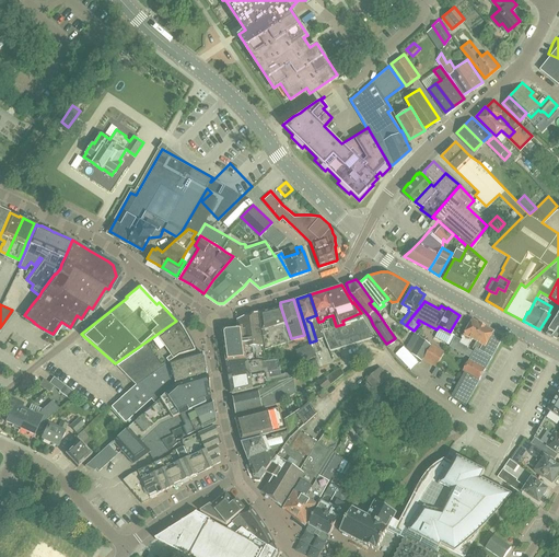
[(291,338),(280,305),(264,309),(263,308),(258,309),(264,347),(291,338)]
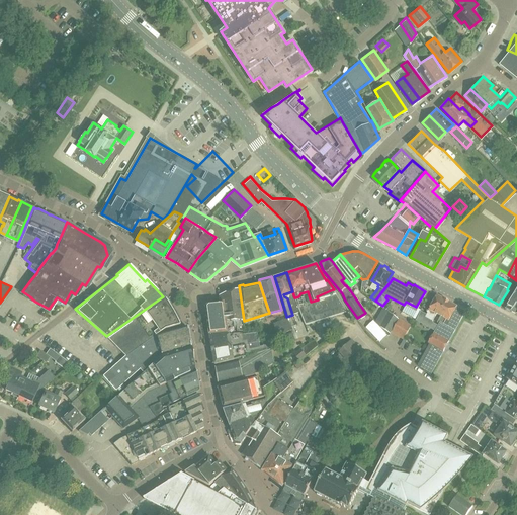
[(516,285),(504,307),(516,313),(516,285)]
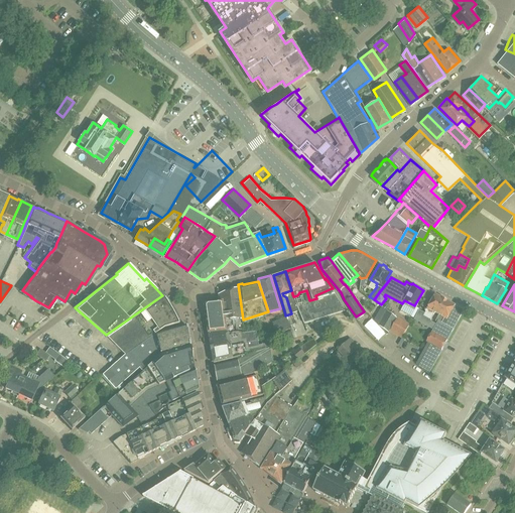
[(241,315),(237,286),(218,291),(219,300),(207,301),(205,304),(209,332),(233,328),(232,317),(241,315)]
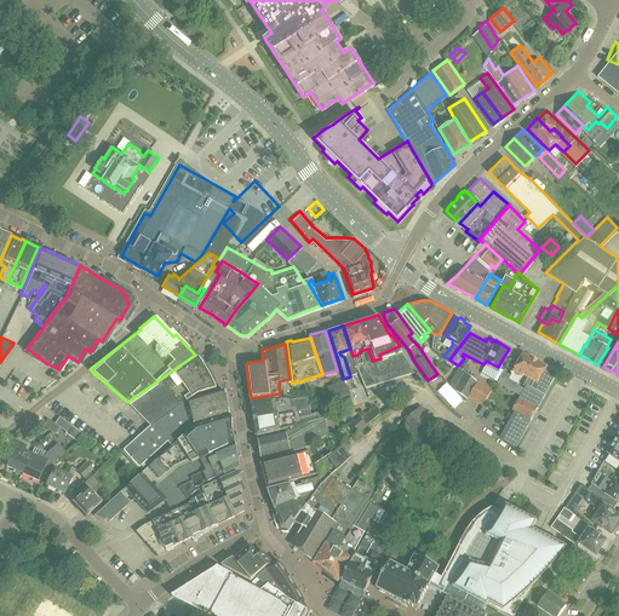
[(357,355),(354,356),(365,385),(414,370),(399,346),(379,355),(380,358),(372,361),(368,349),(360,351),(357,355)]
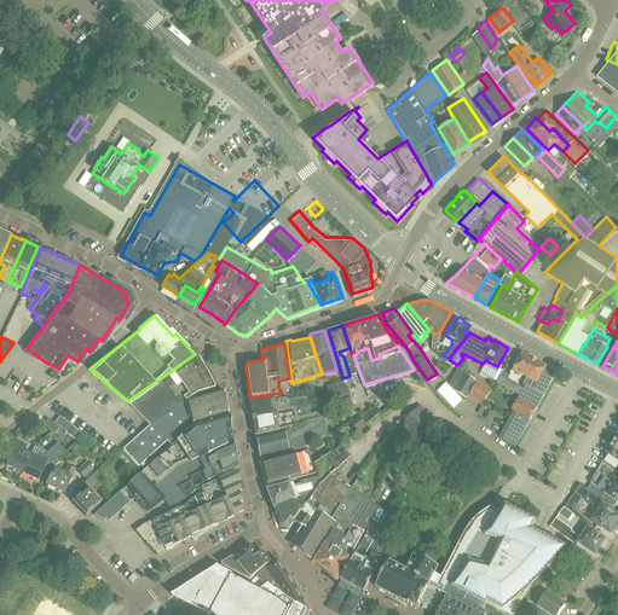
[(509,370),(510,370),(507,376),(515,381),(521,371),(526,373),(521,382),(524,383),(510,406),(514,408),(500,434),(497,433),(497,434),(513,445),(553,372),(550,370),(552,367),(544,364),(546,363),(521,349),(510,369),(509,369),(509,370)]
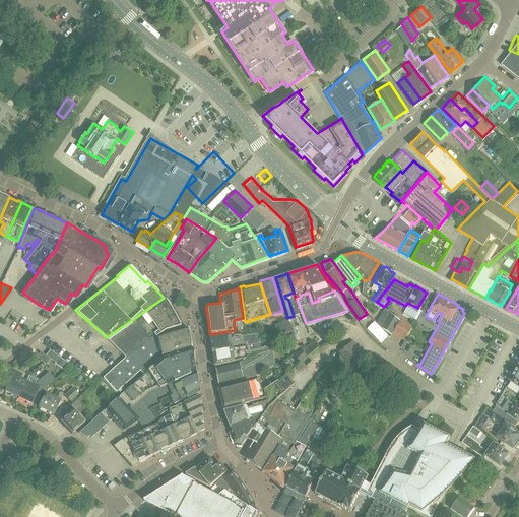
[(165,299),(164,298),(107,337),(110,340),(124,356),(153,335),(164,328),(179,324),(170,307),(165,299)]
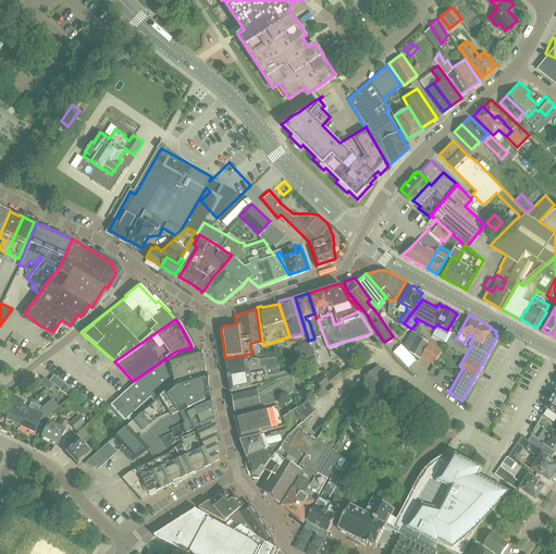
[(410,344),(408,348),(419,357),(422,352),(428,341),(416,334),(410,344)]
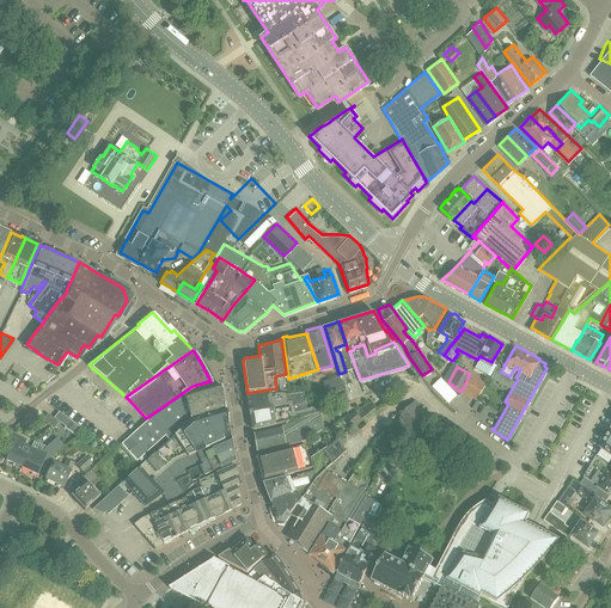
[(346,372),(338,374),(342,384),(343,387),(344,388),(352,386),(349,381),(350,381),(346,372)]
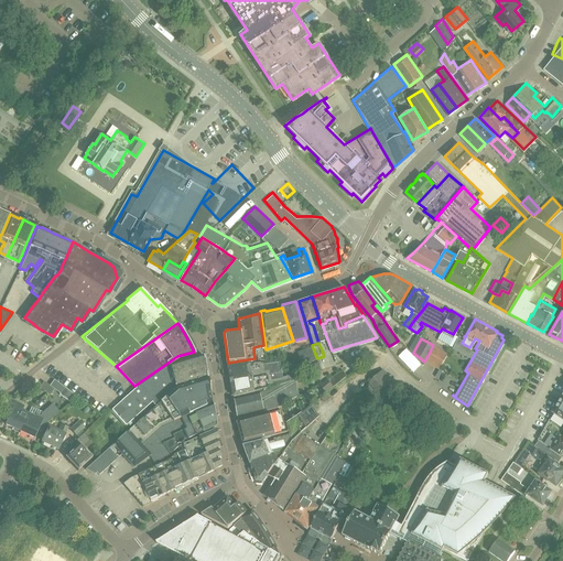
[(312,345),(312,344),(296,349),(301,363),(307,360),(310,367),(318,364),(316,357),(315,354),(312,345)]
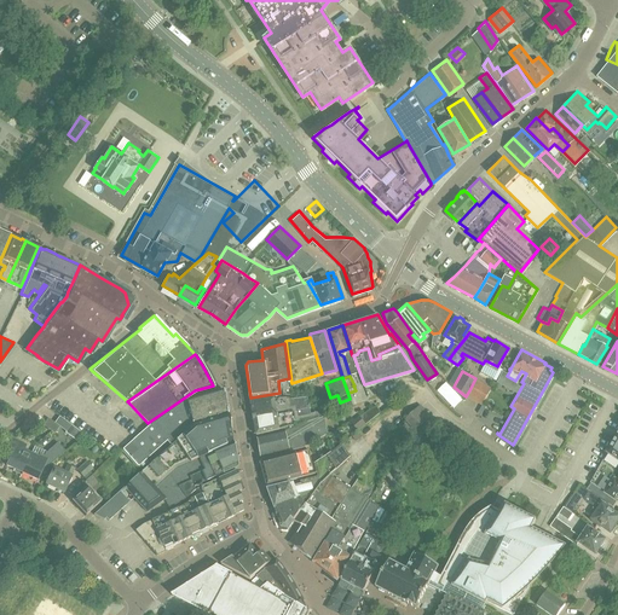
[(475,378),(469,390),(475,393),(473,396),(481,401),(490,387),(475,378)]
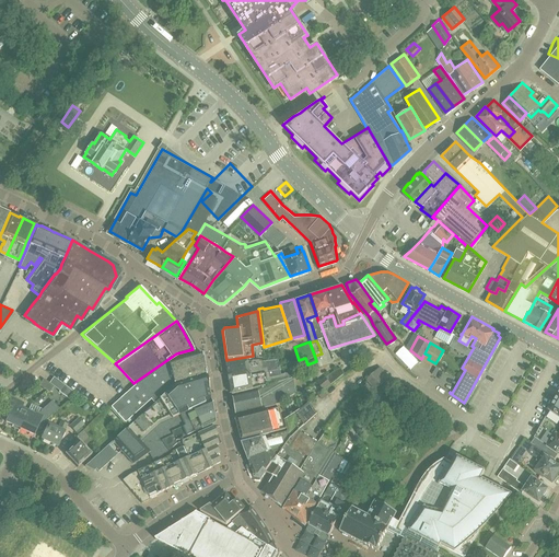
[(165,361),(134,383),(111,405),(125,420),(150,396),(153,399),(174,382),(205,372),(200,350),(165,361)]
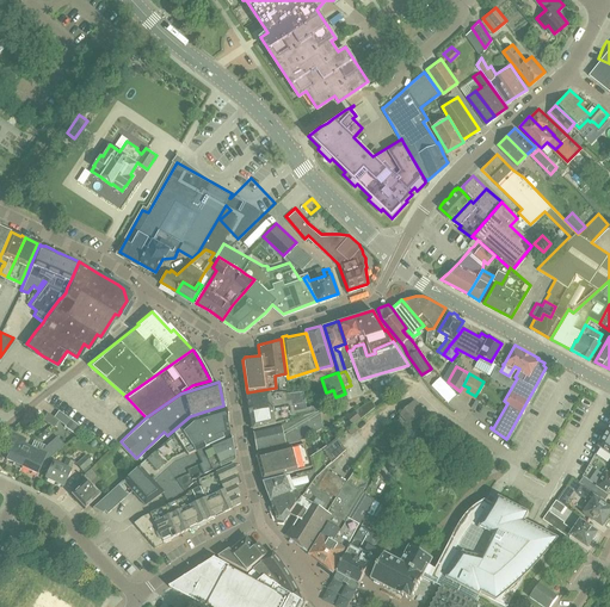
[(272,407),(282,404),(281,395),(279,390),(247,395),(250,412),(272,407)]
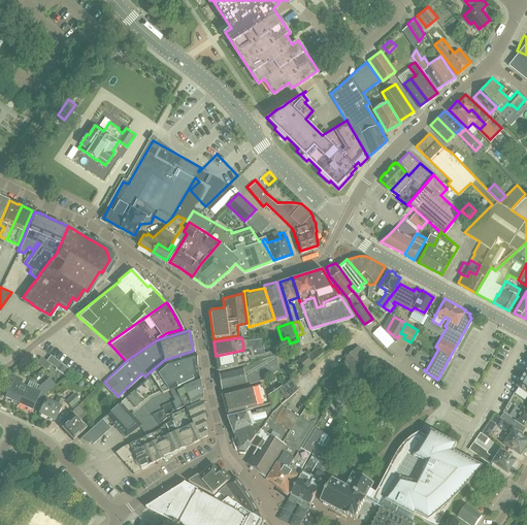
[(304,355),(299,359),(304,366),(310,361),(325,350),(321,345),(306,353),(304,355)]
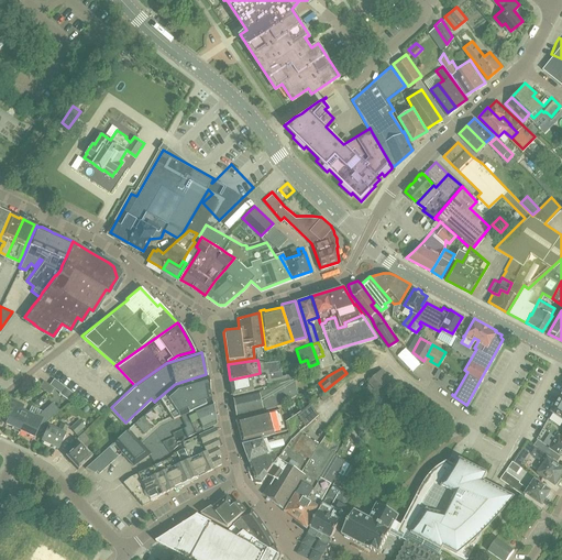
[(371,377),(367,381),(376,388),(379,386),(389,376),(382,368),(371,377)]
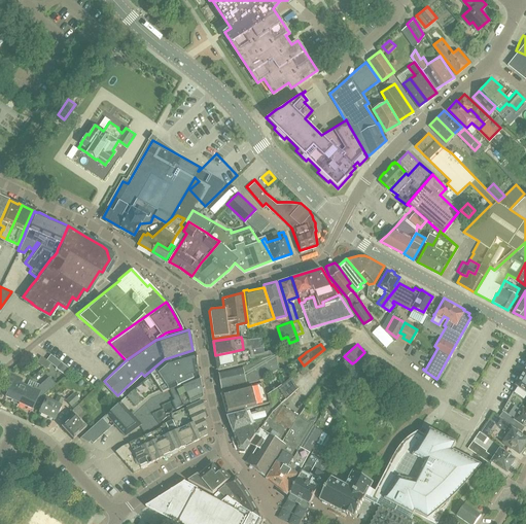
[(243,349),(235,351),(215,355),(218,370),(247,361),(252,360),(271,353),(270,349),(251,353),(250,348),(243,349)]
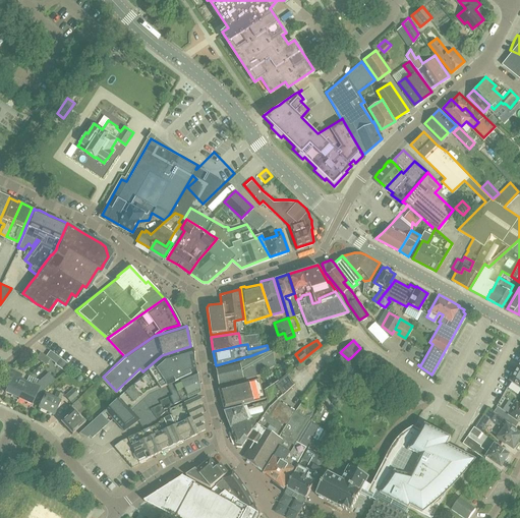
[(193,358),(190,346),(162,355),(142,371),(99,411),(108,420),(111,416),(114,419),(124,409),(126,411),(130,408),(140,398),(148,392),(194,371),(192,358),(193,358)]
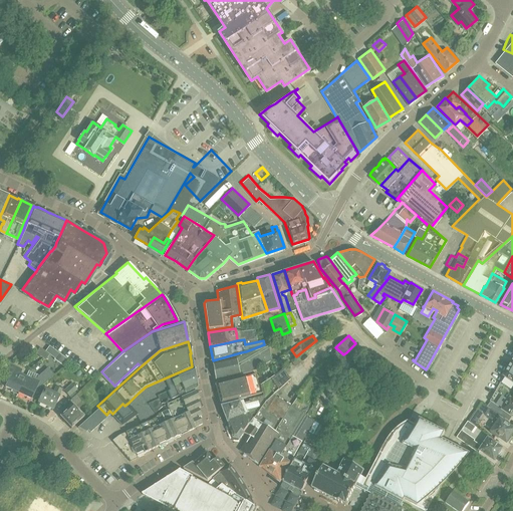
[(44,357),(48,351),(39,344),(34,350),(41,355),(44,357)]
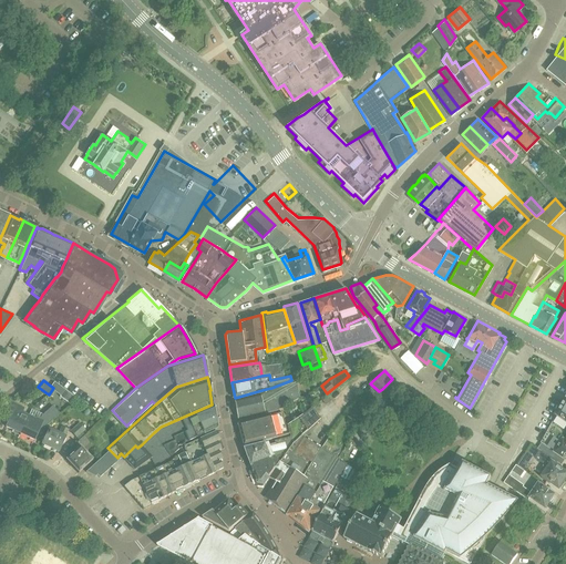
[(238,418),(265,412),(277,409),(300,396),(297,380),(261,392),(261,393),(235,399),(238,418)]
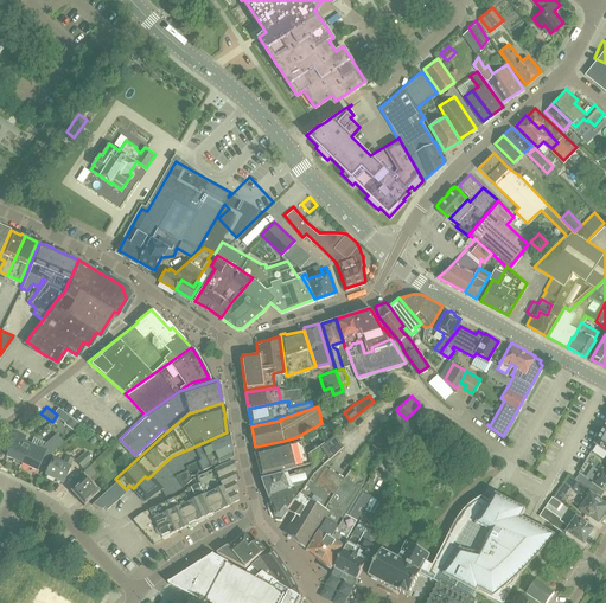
[(80,422),(69,414),(63,421),(74,430),(80,422)]
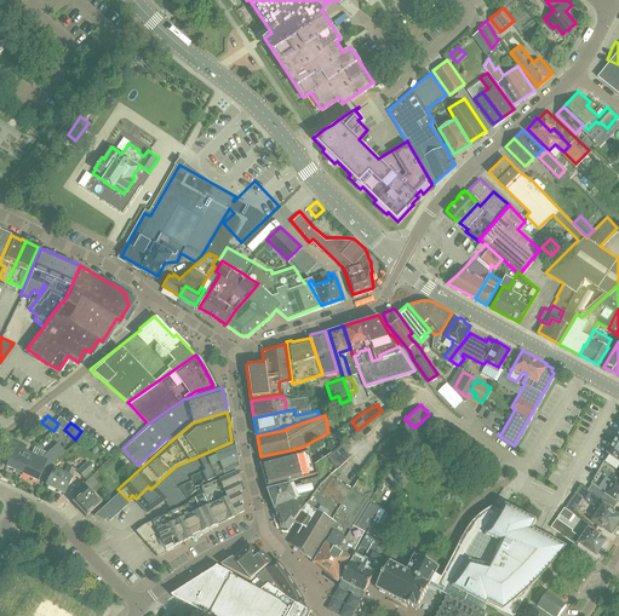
[(447,422),(437,435),(443,439),(452,427),(447,422)]
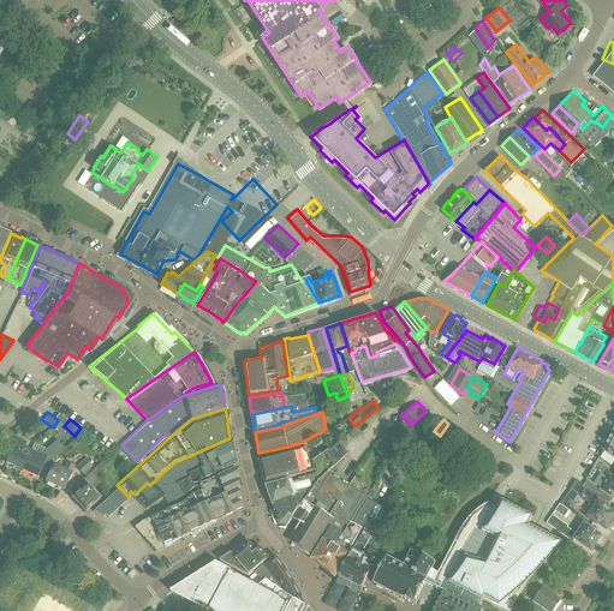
[(451,425),(446,432),(451,436),(455,429),(451,425)]
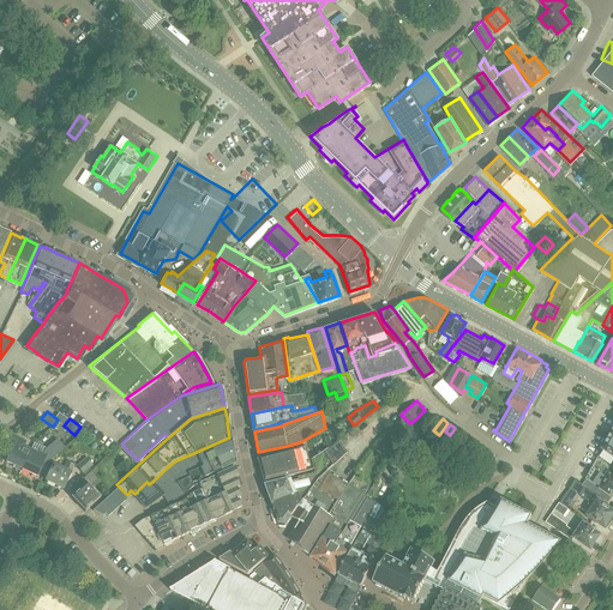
[(612,424),(612,427),(608,432),(606,436),(604,441),(601,446),(599,451),(596,454),(594,459),(590,465),(587,471),(584,476),(589,478),(612,495),(612,424)]
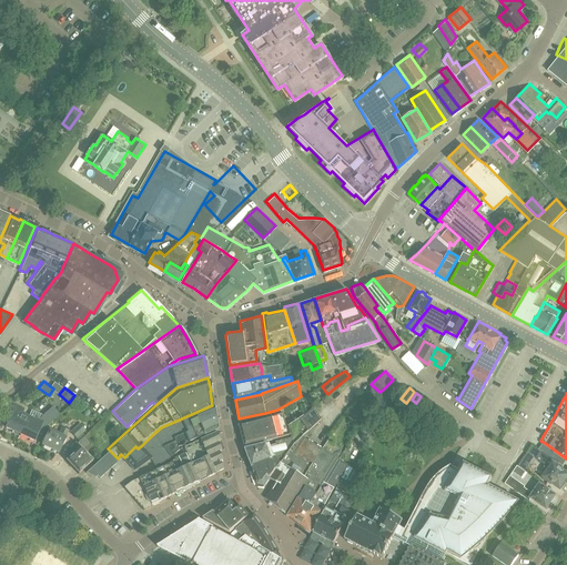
[(425,410),(431,402),(423,396),(417,404),(425,410)]
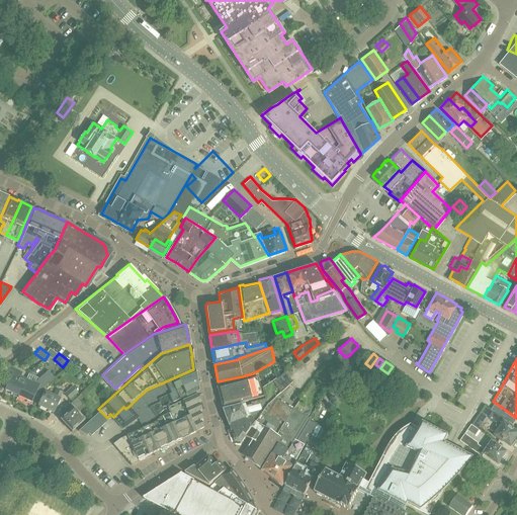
[(17,394),(25,376),(18,373),(20,369),(9,364),(4,374),(9,377),(4,388),(17,394)]
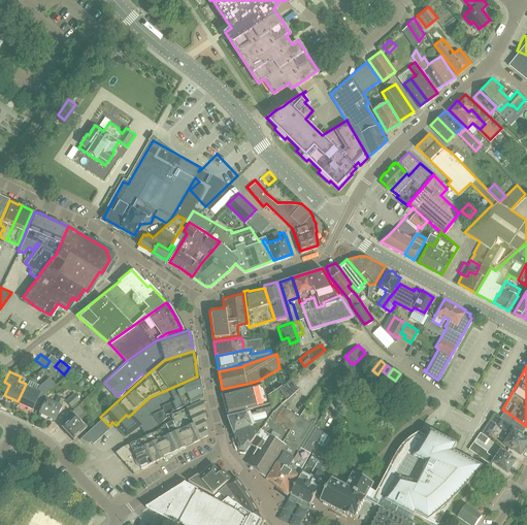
[(142,403),(149,412),(153,417),(157,423),(161,421),(165,417),(164,414),(201,396),(198,375),(197,376),(150,397),(142,403)]
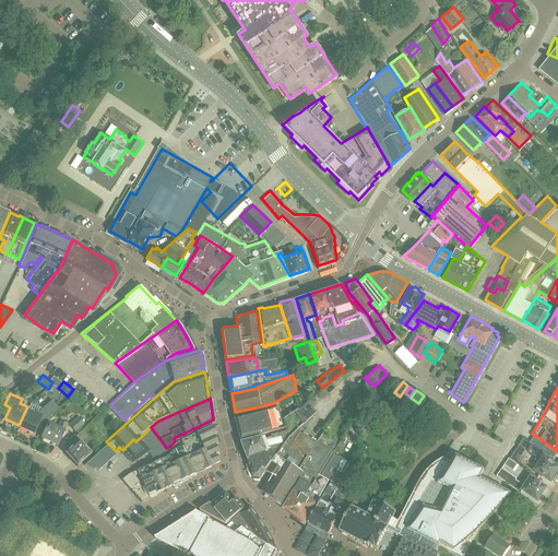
[(261,435),(240,440),(253,474),(260,475),(264,468),(266,466),(273,457),(286,439),(289,435),(296,427),(315,410),(306,400),(294,410),(283,417),(285,426),(285,429),(270,433),(270,435),(262,437),(261,435)]
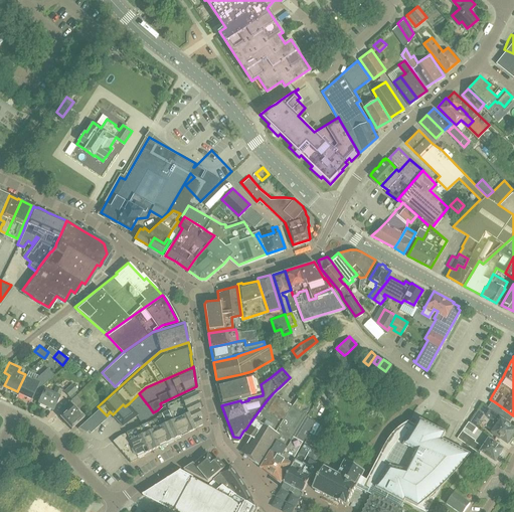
[(263,392),(261,392),(255,373),(216,383),(216,384),(217,383),(221,401),(220,401),(221,402),(263,392)]
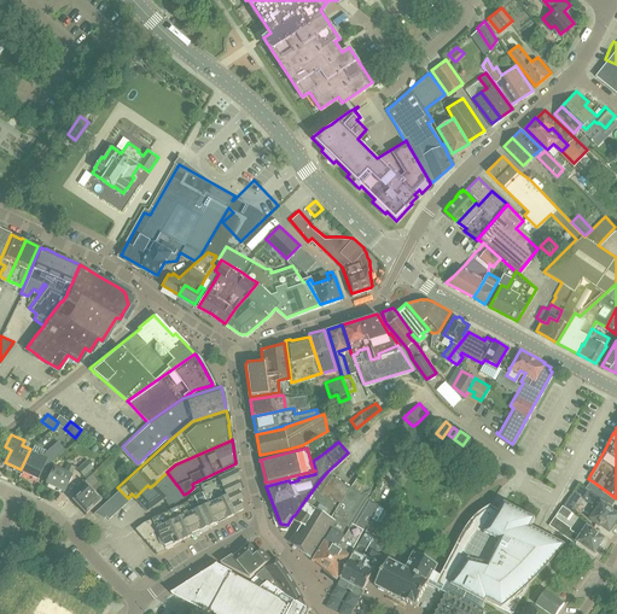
[(30,449),(21,469),(36,477),(46,454),(39,450),(38,452),(30,449)]
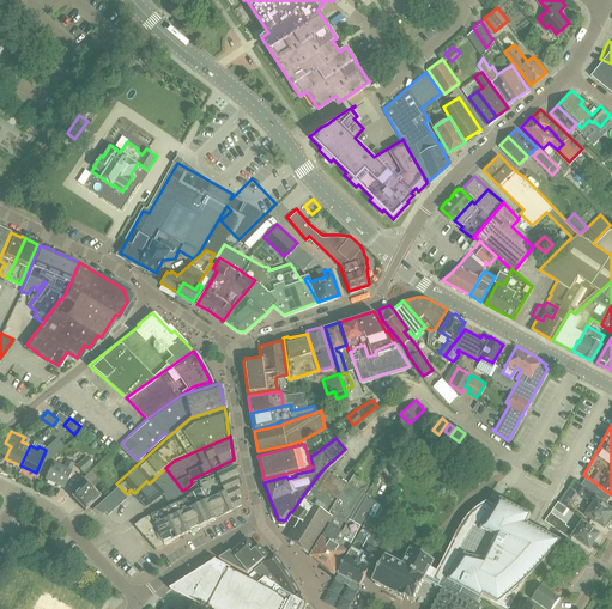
[(82,470),(91,461),(84,454),(74,462),(82,470)]
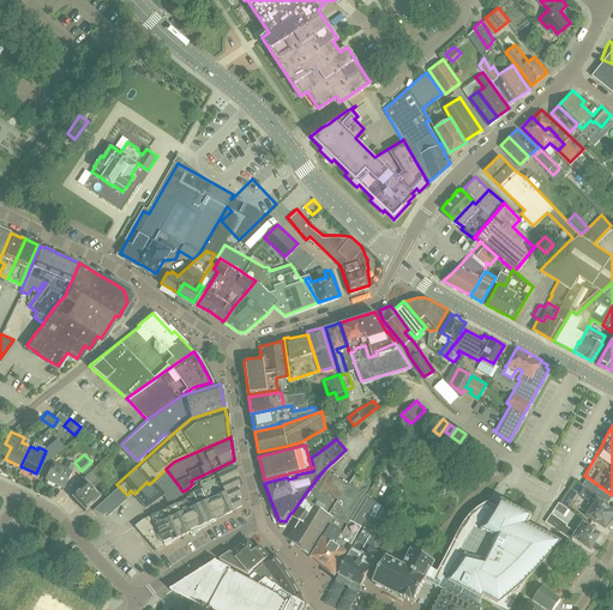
[(68,469),(72,461),(65,458),(61,466),(50,461),(43,477),(61,485),(70,469),(68,469)]
